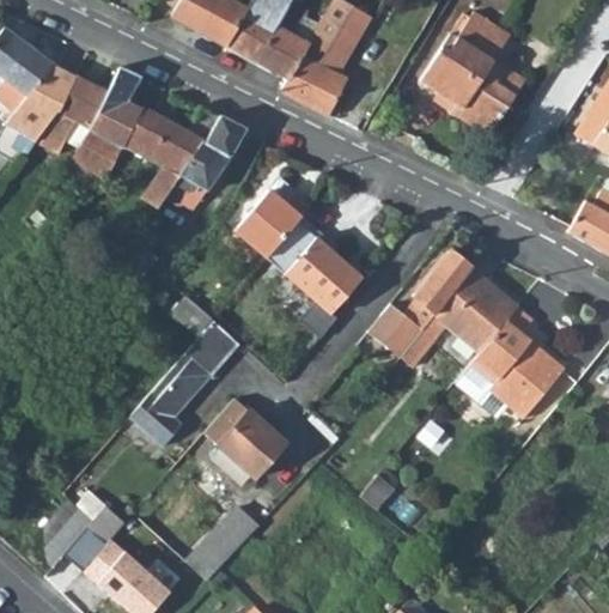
[(238,0),(181,0),(174,13),(227,44),(249,6),(238,0)]
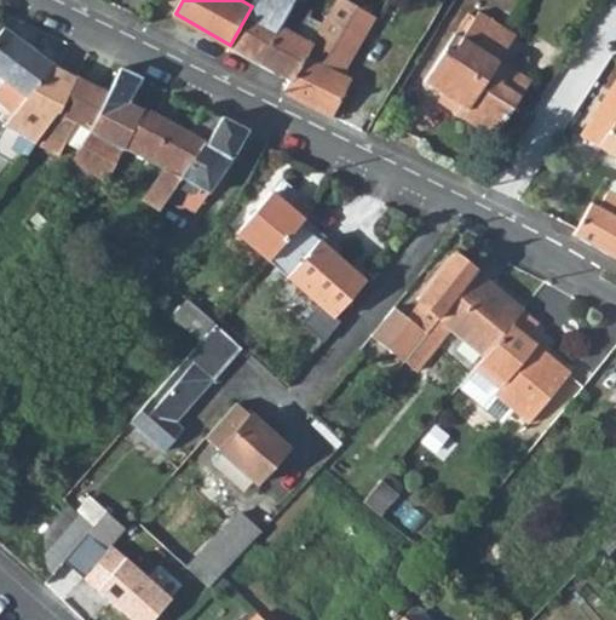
[(254,0),(252,6),(230,45),(292,79),(314,40),(301,33),(315,10),(304,3),(305,0),(254,0)]
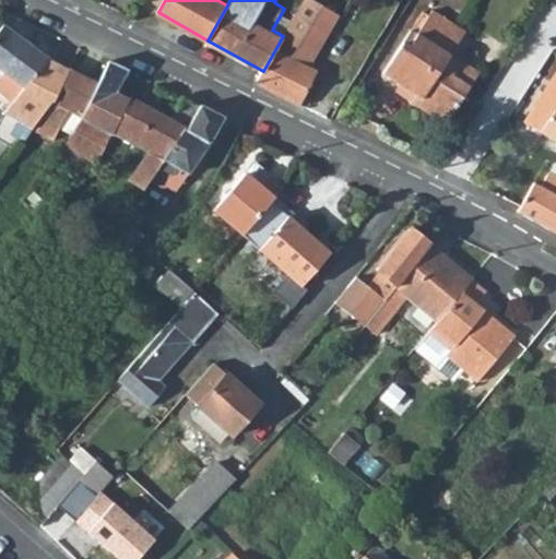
[(305,64),(309,57),(318,62),(342,16),(317,0),(305,0),(296,15),(283,36),(263,71),(256,83),(300,105),(319,72),(314,69),(305,64)]
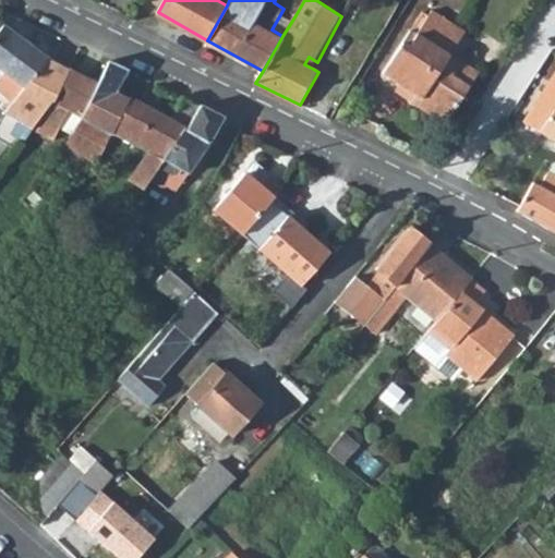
[(409,31),(417,35),(430,13),(422,9),(409,31)]
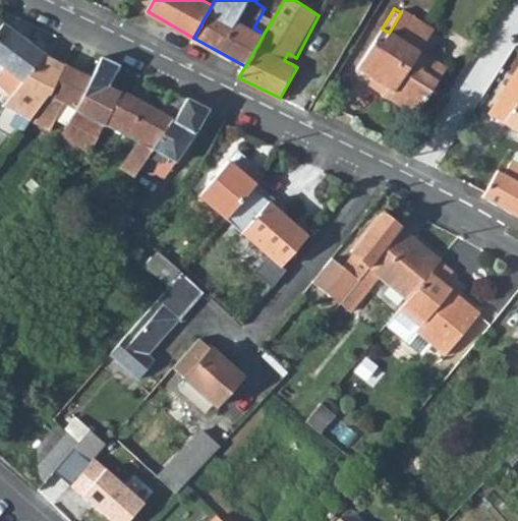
[(357,68),(389,87),(384,94),(418,115),(440,79),(422,69),(429,57),(419,50),(433,29),(402,10),(401,12),(389,33),(382,29),(357,68)]
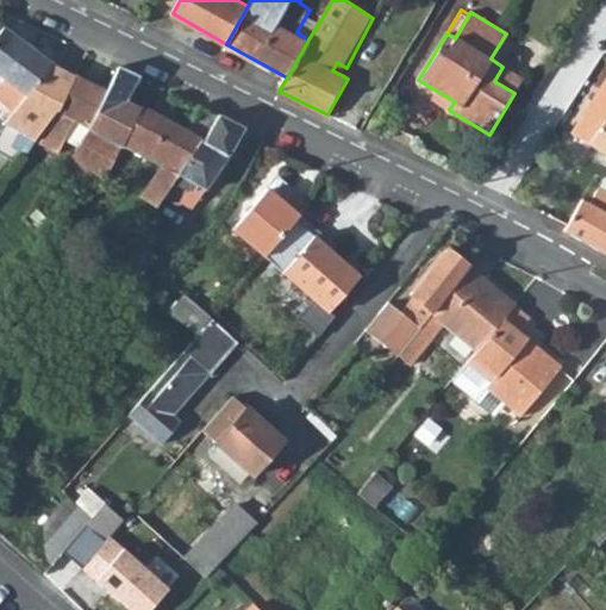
[(42,144),(42,143),(77,75),(62,66),(49,58),(6,27),(5,27),(0,35),(0,75),(10,82),(0,95),(0,107),(12,117),(1,132),(13,142),(19,134),(42,144)]
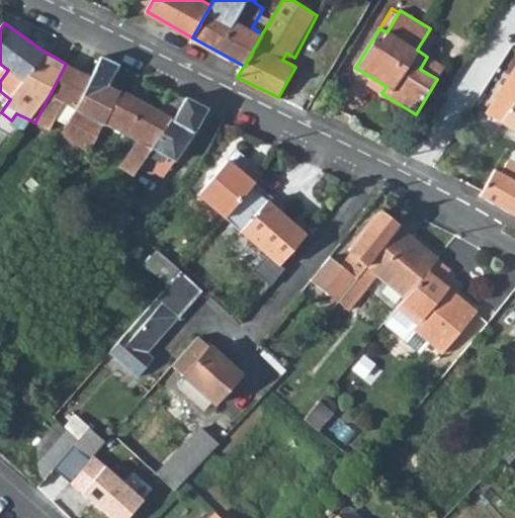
[(286,53),(282,60),(290,64),(294,58),(286,53)]
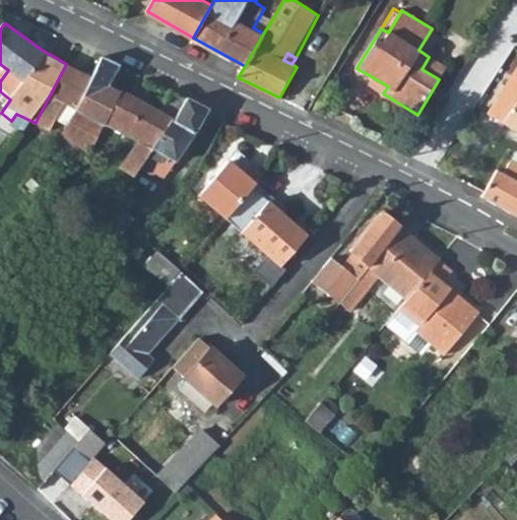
[(91,78),(79,112),(79,113),(53,152),(53,153),(67,163),(73,154),(82,163),(100,140),(106,127),(123,92),(123,91),(111,85),(121,65),(104,57),(91,77),(91,78)]
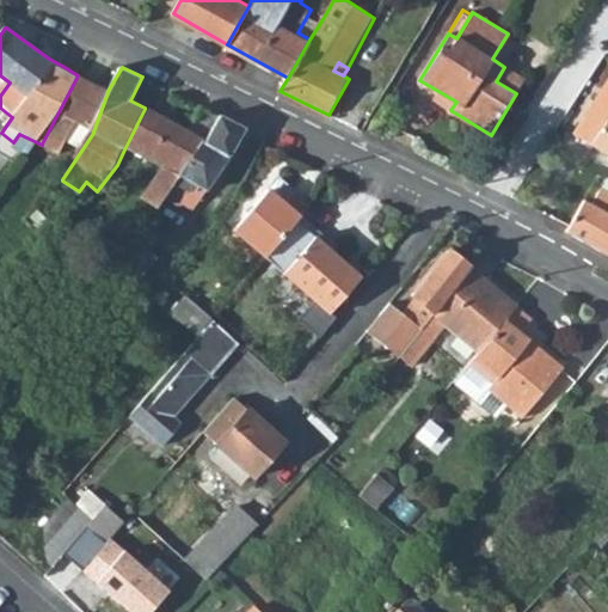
[(504,67),(496,81),(516,93),(524,79),(504,67)]
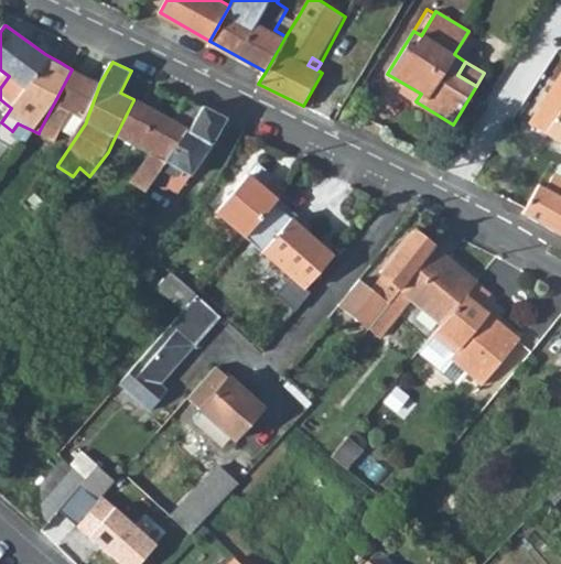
[(72,69),(39,132),(39,133),(58,142),(73,114),(86,122),(86,121),(99,85),(72,69)]
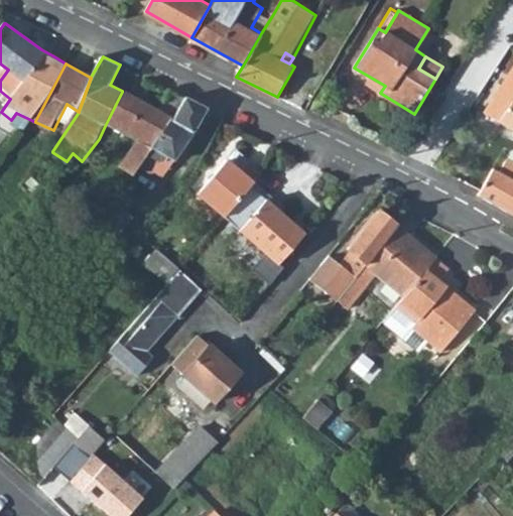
[(354,68),(350,75),(380,93),(385,86),(354,68)]
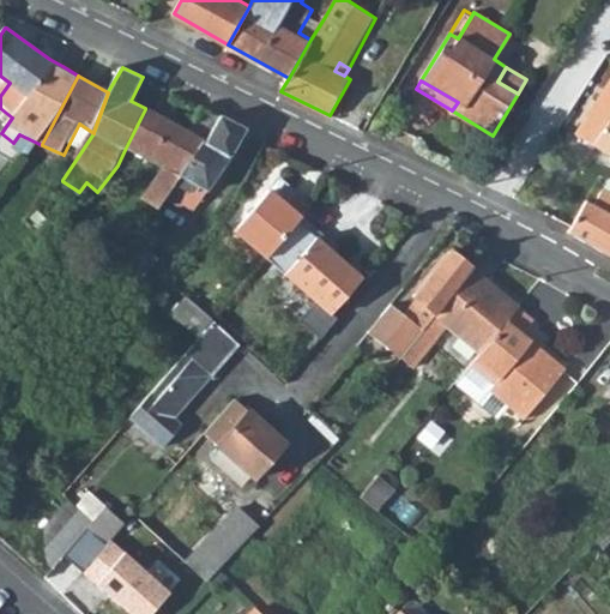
[(609,83),(577,133),(609,152),(609,83)]
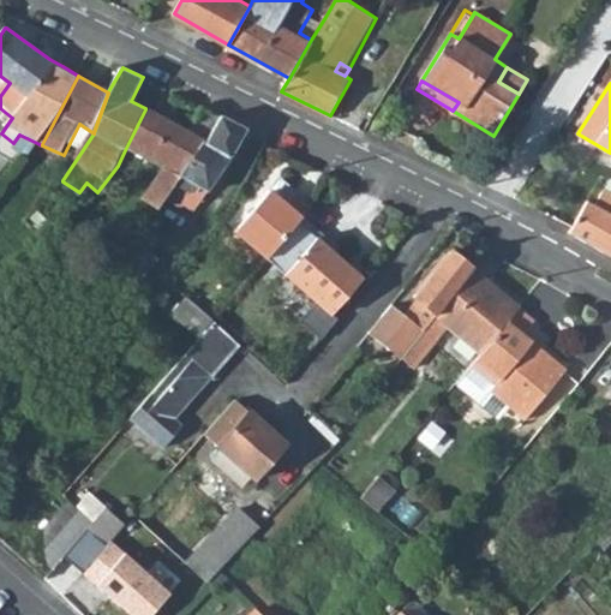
[(201,106),(185,131),(145,108),(145,109),(125,150),(163,172),(150,192),(154,196),(147,207),(157,214),(167,198),(220,115),(201,106)]
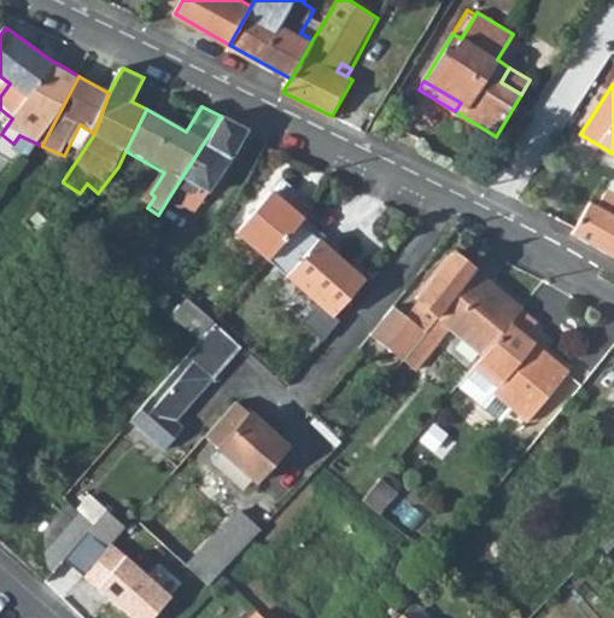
[(221,116),(168,199),(183,210),(196,193),(198,196),(204,188),(209,192),(229,161),(247,130),(221,116)]
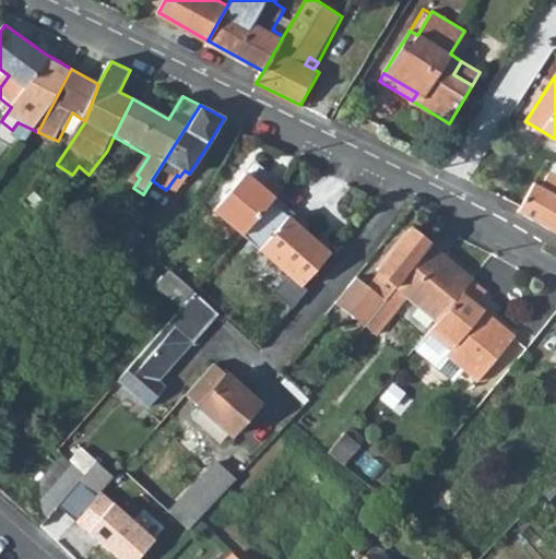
[(244,238),(284,190),(255,165),(214,214),(244,238)]
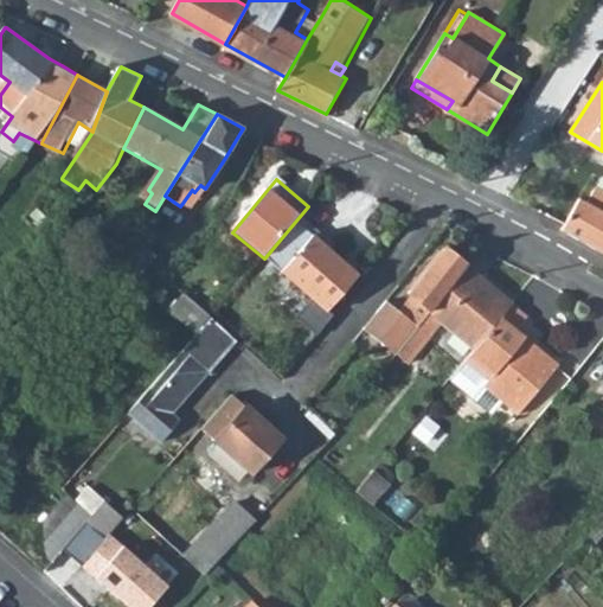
[(579,197),(562,229),(602,250),(602,190),(596,186),(588,200),(579,197)]
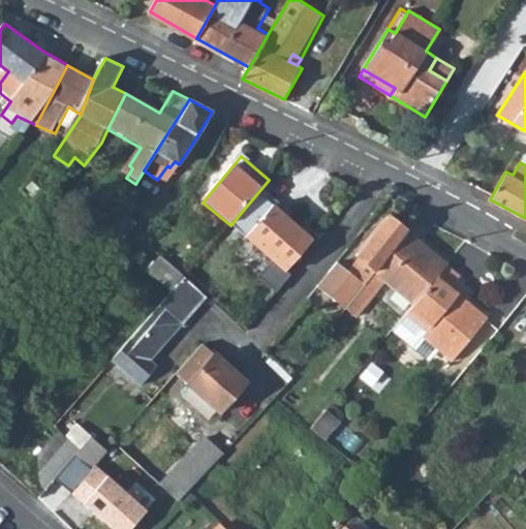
[(48,210),(54,201),(31,184),(25,191),(48,210)]
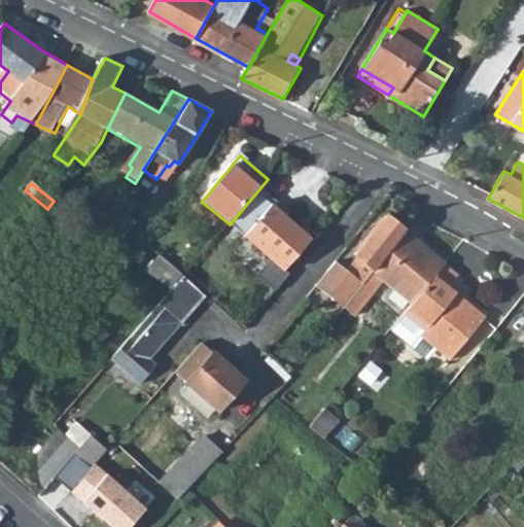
[(286,272),(314,239),(272,206),(246,238),(286,272)]
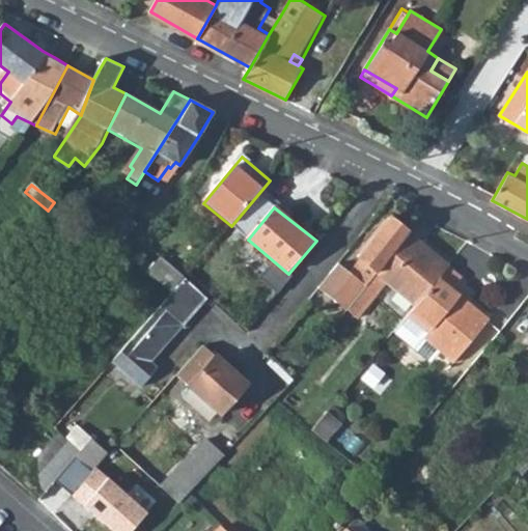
[(129,238),(138,225),(118,211),(111,223),(129,238)]
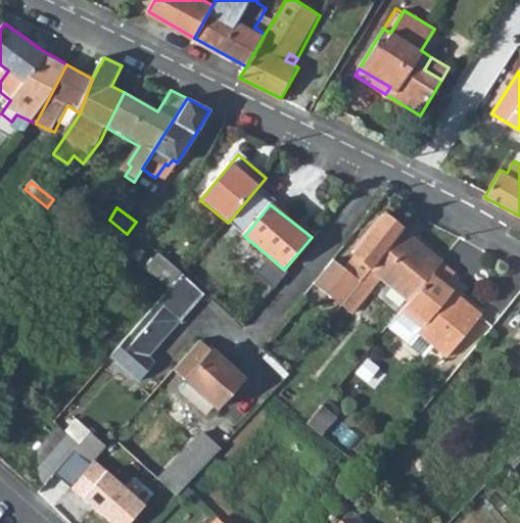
[(357,258),(347,271),(335,262),(316,287),(341,307),(342,306),(403,230),(384,216),(352,254),(357,258)]
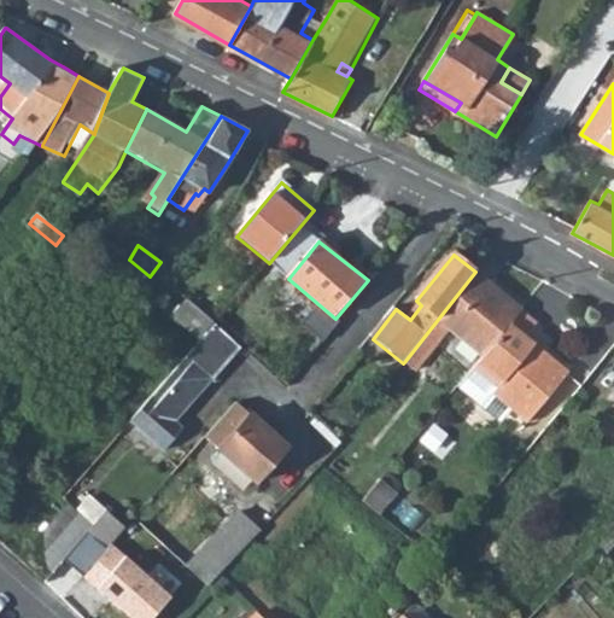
[(416,372),(450,330),(484,356),(524,309),(475,272),(404,362),(416,372)]
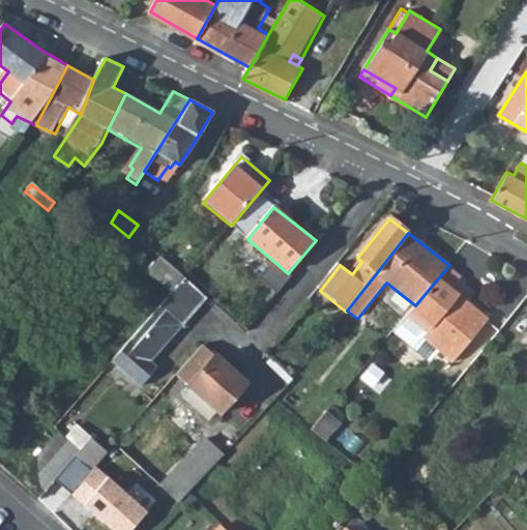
[(151,270),(176,290),(186,278),(162,258),(151,270)]
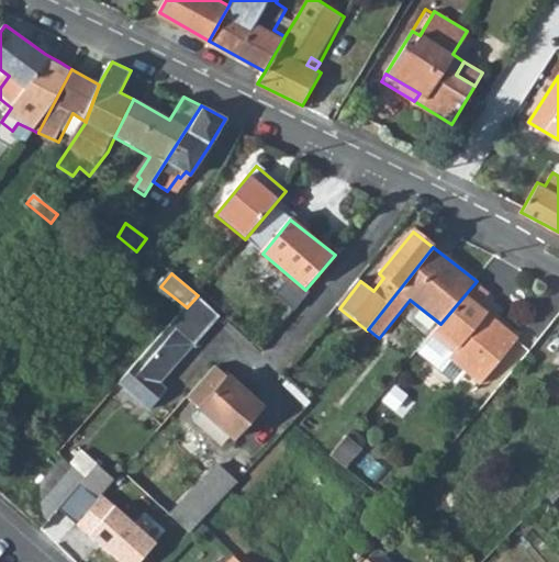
[(484,303),(491,293),(477,281),(440,324),(432,336),(453,353),(449,358),(481,384),(518,338),(489,314),(492,310),(484,303)]
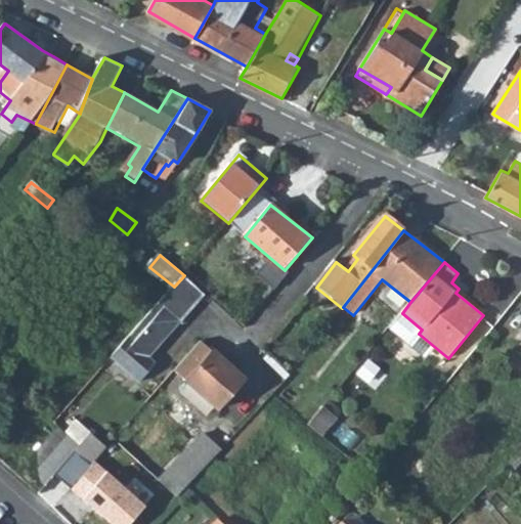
[(174,287),(111,359),(136,383),(154,365),(148,360),(207,294),(185,274),(184,275),(174,287)]
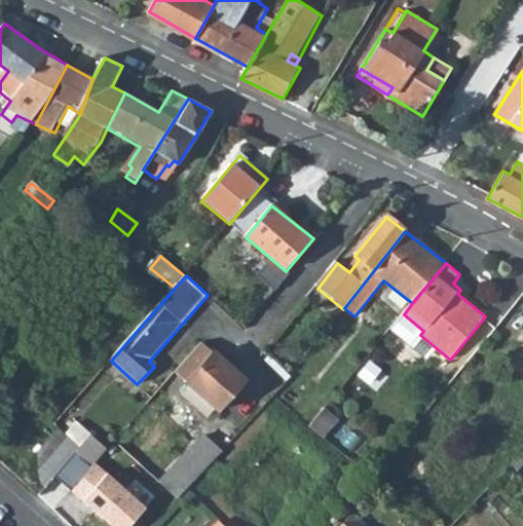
[(216,351),(215,353),(203,345),(179,373),(187,380),(187,383),(190,385),(215,407),(219,411),(247,380),(216,351)]
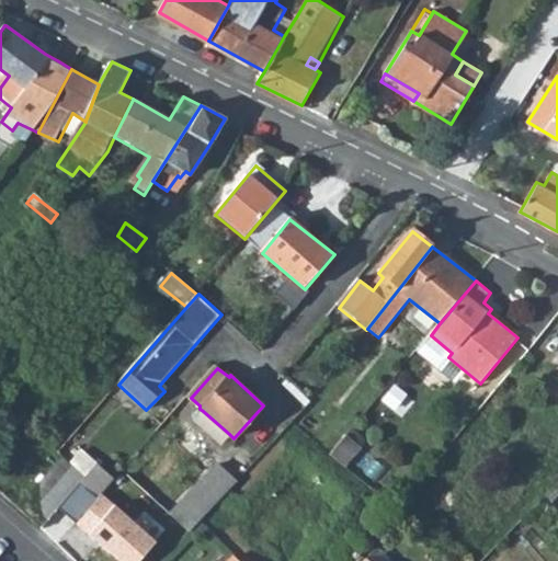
[(229,434),(203,411),(195,421),(220,444),(229,434)]
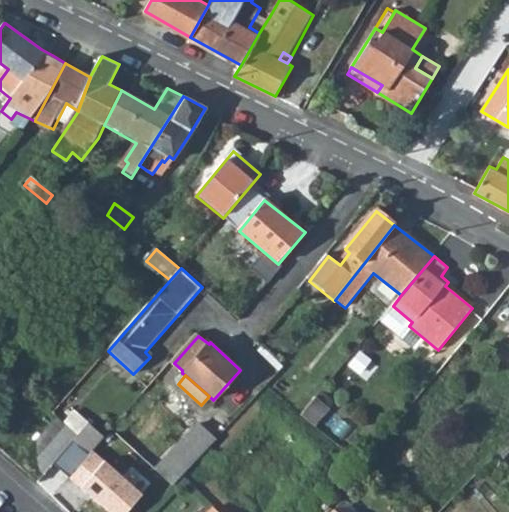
[(335,405),(320,394),(305,412),(318,424),(335,405)]
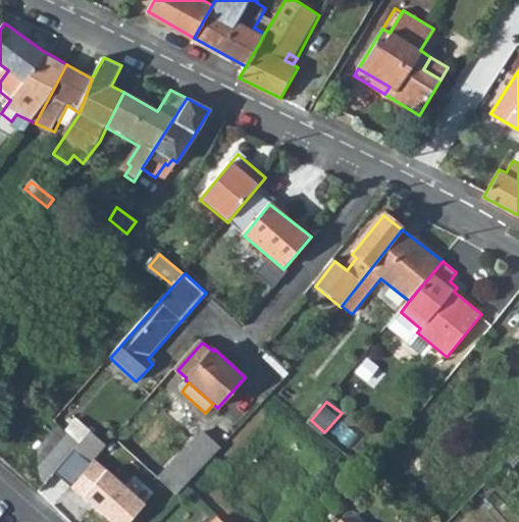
[(20,467),(42,486),(58,466),(80,441),(59,423),(20,467)]
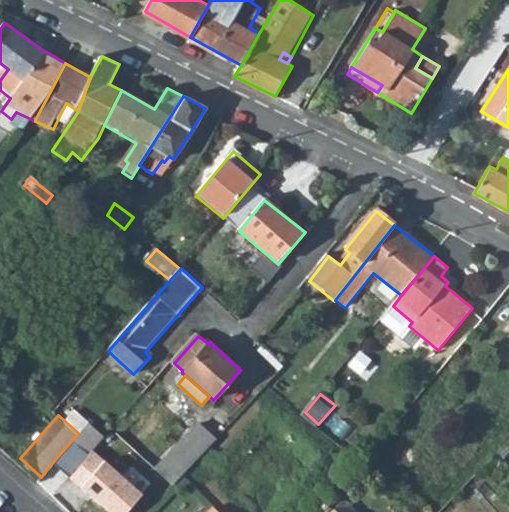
[(89,419),(78,433),(57,457),(73,471),(94,447),(104,434),(89,419)]
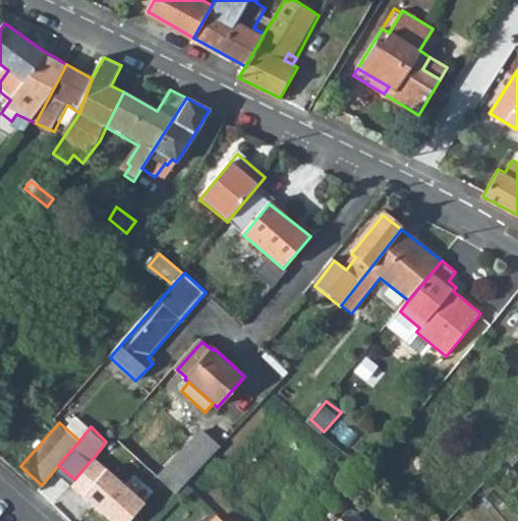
[(226,445),(210,430),(165,479),(180,493),(226,445)]
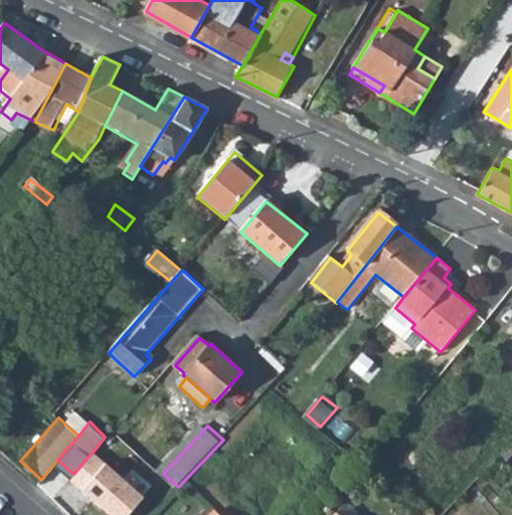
[(123,514),(143,492),(95,450),(73,474),(72,477),(96,497),(94,500),(112,514),(123,514)]
